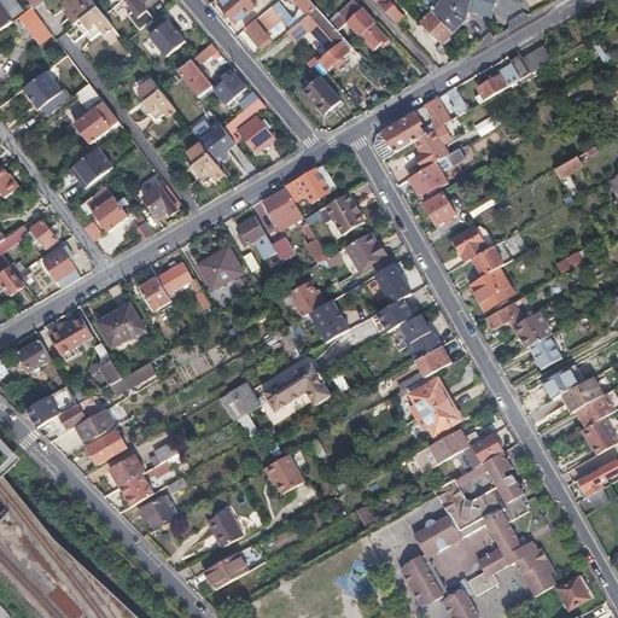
[(10,19),(19,13),(10,0),(0,0),(0,31),(12,23),(10,19)]
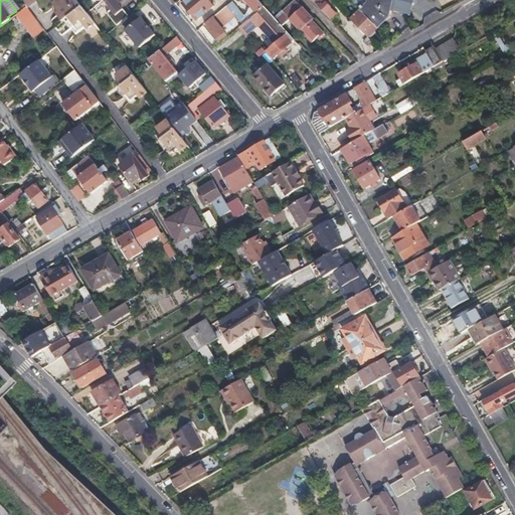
[(25,4),(21,0),(8,0),(16,11),(25,4)]
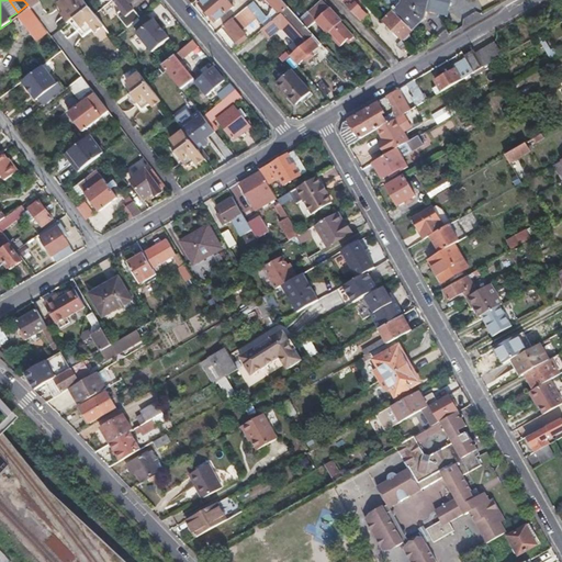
[(64,0),(59,3),(65,12),(72,22),(91,8),(85,0),(64,0)]
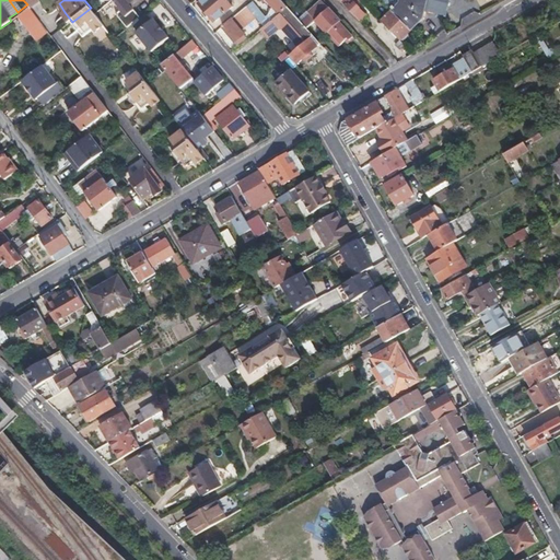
[(116,14),(128,27),(133,22),(140,16),(132,8),(129,2),(132,0),(111,0),(120,11),(116,14)]
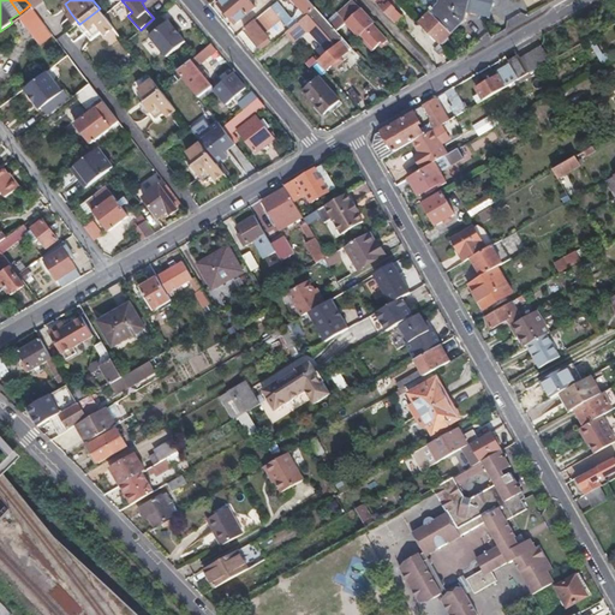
[(255,6),(249,0),(224,0),(219,4),(236,23),(255,6)]
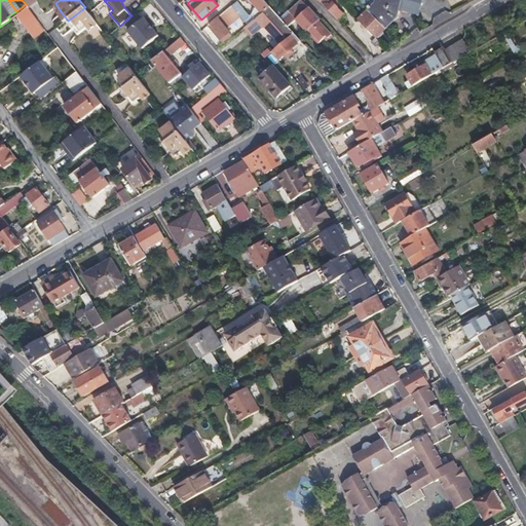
[(248,25),(269,6),(263,0),(249,0),(255,7),(255,12),(250,16),(237,2),(232,7),(248,25)]
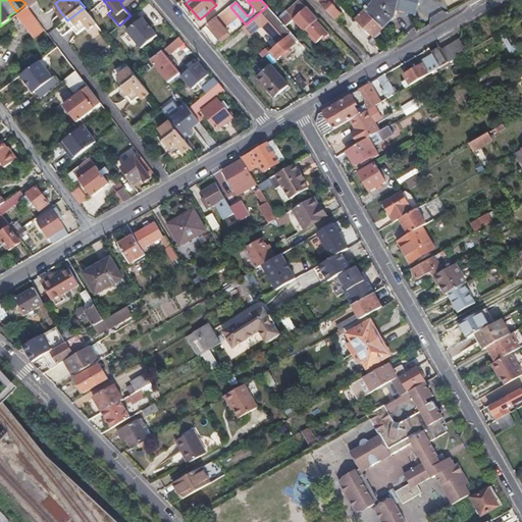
[(299,0),(286,11),(289,12),(280,20),(286,28),(294,20),(316,44),(322,38),(324,41),(330,34),(299,0)]
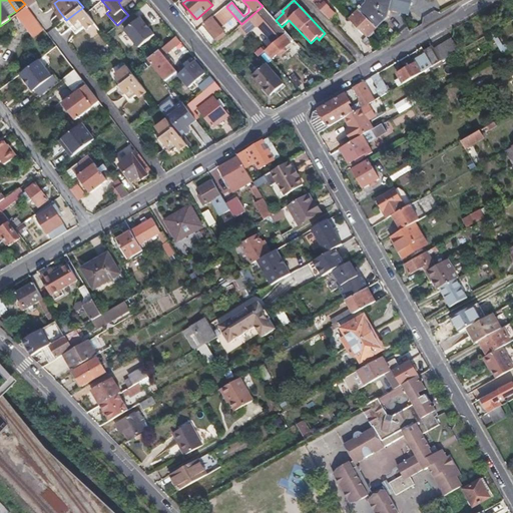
[(331,0),(310,0),(311,1),(329,20),(330,19),(332,20),(333,20),(336,18),(336,17),(335,15),(336,14),(328,5),(332,1),(331,0)]
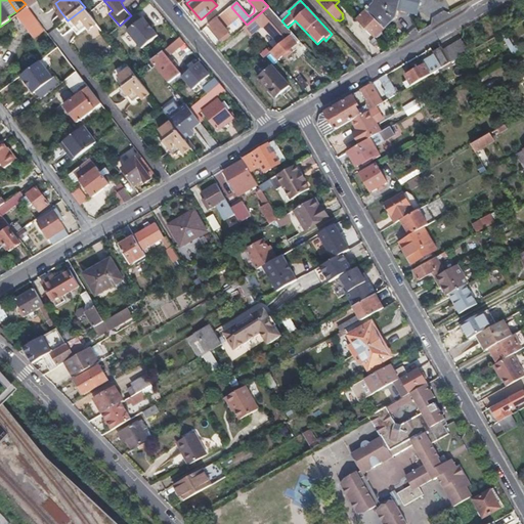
[(375,0),(375,2),(367,10),(386,29),(396,18),(398,10),(418,14),(421,0),(375,0)]
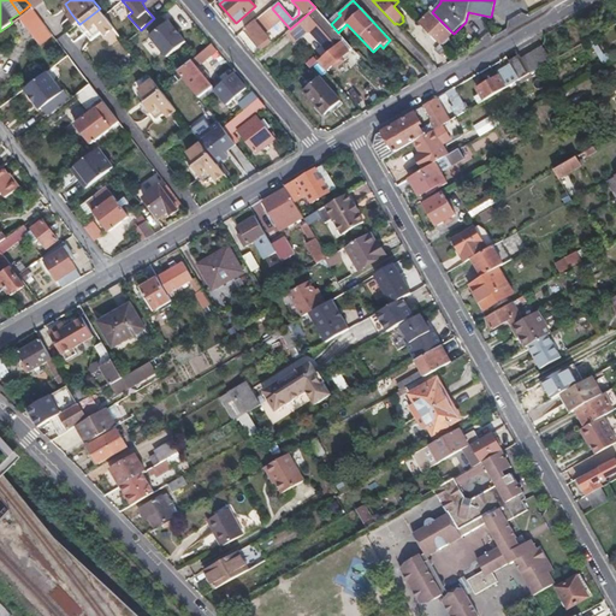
[(120,1),(113,7),(118,13),(125,7),(120,1)]
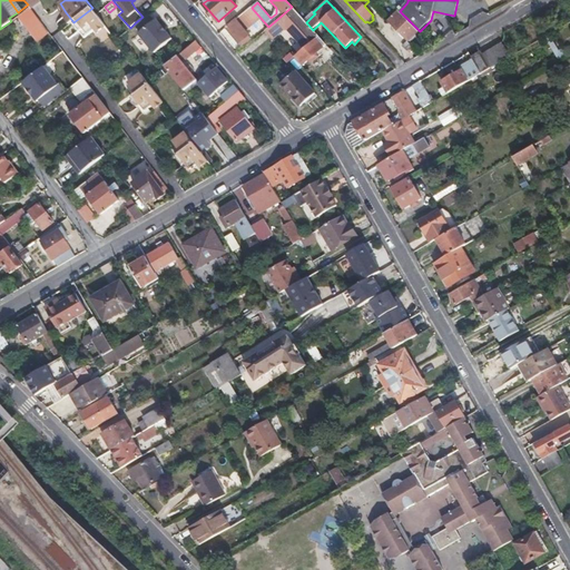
[(306,22),(304,20),(293,8),(292,7),(268,27),(264,30),(272,40),(285,27),(281,22),(286,17),(295,27),(306,39),(307,40),(303,45),(304,47),(317,36),(313,30),(306,22)]
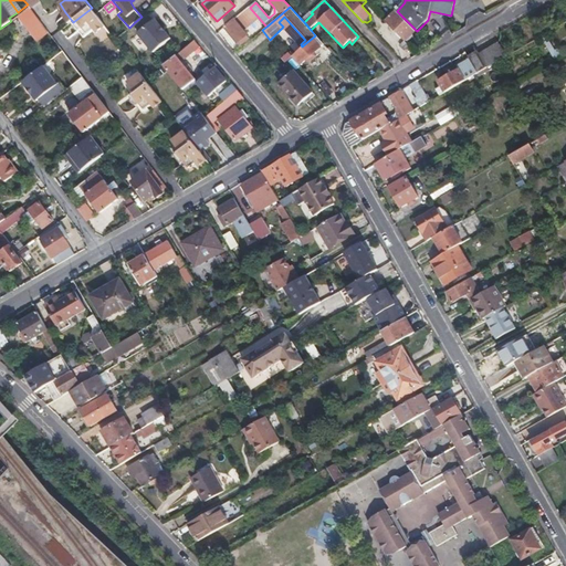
[(37,38),(48,29),(30,8),(19,16),(37,38)]
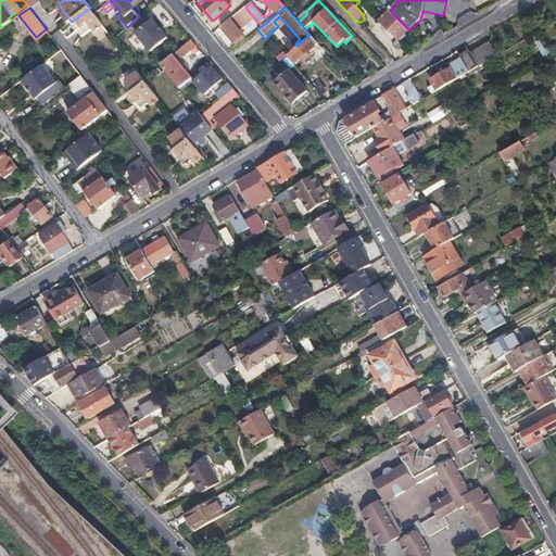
[(95,13),(90,8),(72,22),(78,30),(81,35),(83,37),(93,29),(96,33),(104,26),(95,13)]
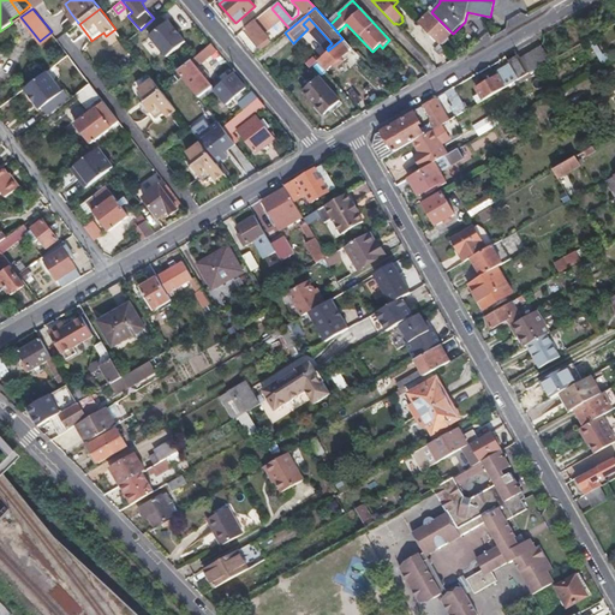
[(453,34),(431,12),(419,24),(440,46),(453,34)]
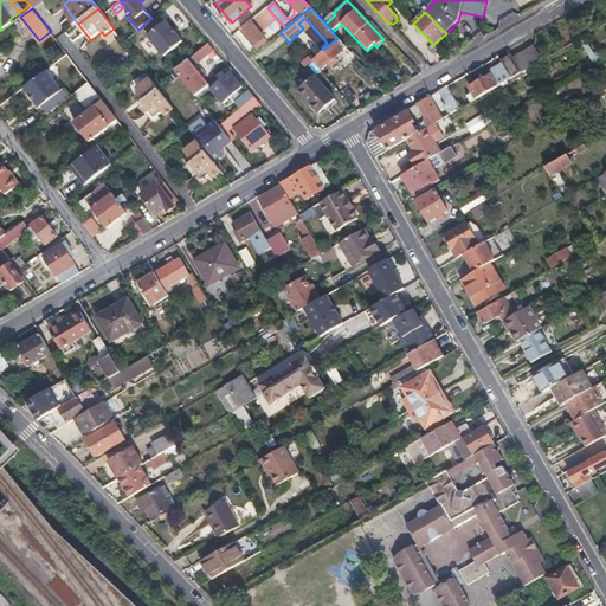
[(78,24),(70,13),(68,15),(75,25),(78,24)]
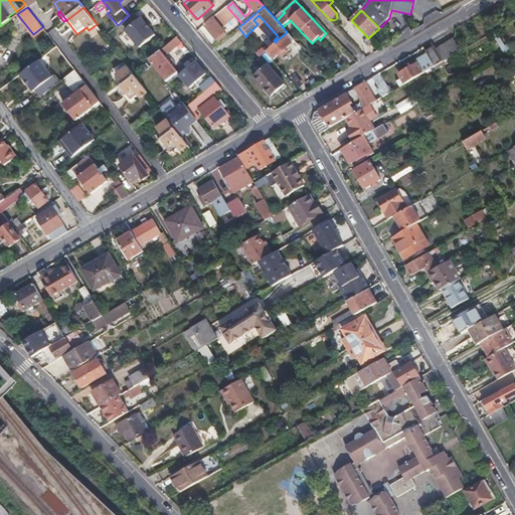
[(129,15),(123,20),(127,26),(127,27),(141,44),(155,32),(140,15),(139,16),(134,11),(129,15)]
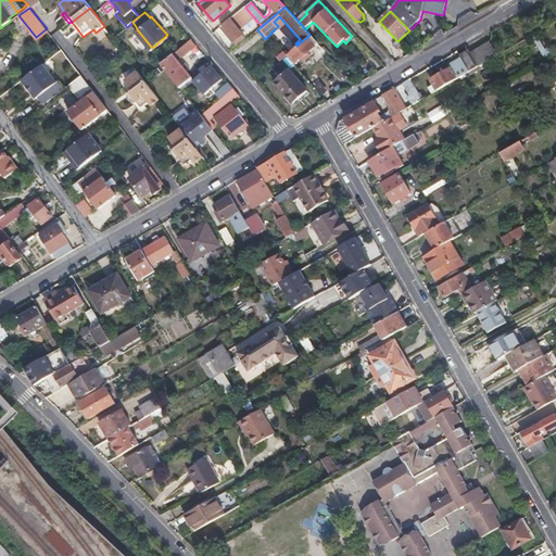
[(307,13),(305,12),(297,20),(299,22),(307,13)]
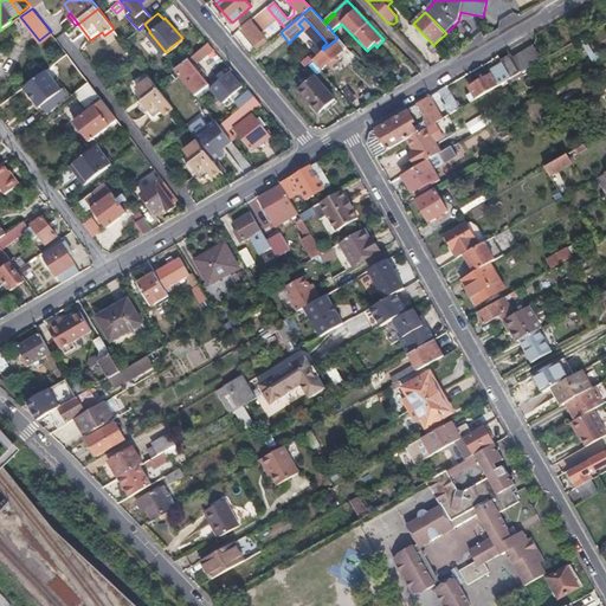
[(265,38),(251,21),(242,30),(257,46),(265,38)]
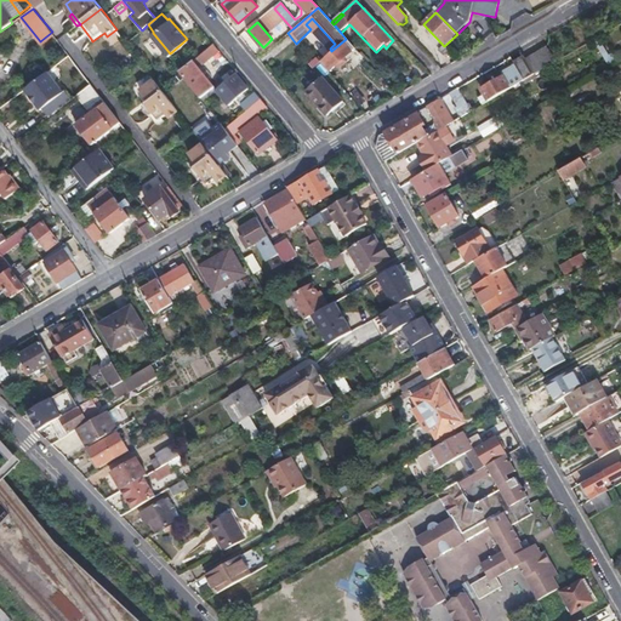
[(85,36),(87,34),(80,24),(77,26),(85,36)]
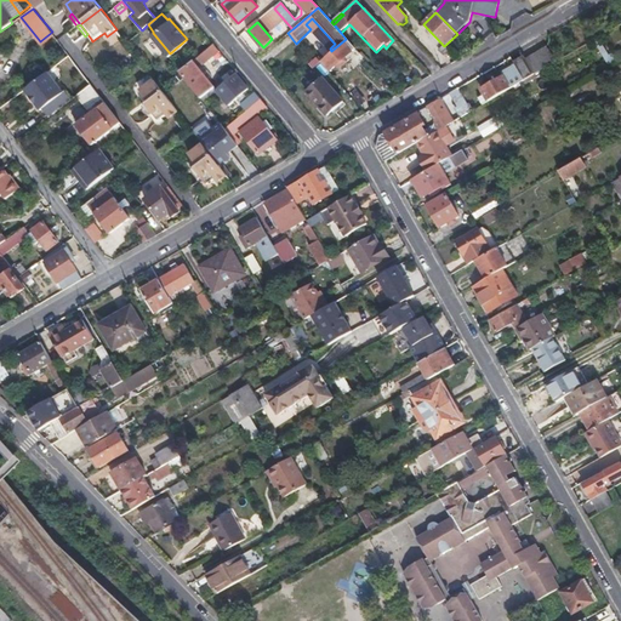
[(329,47),(334,43),(322,29),(317,33),(329,47)]
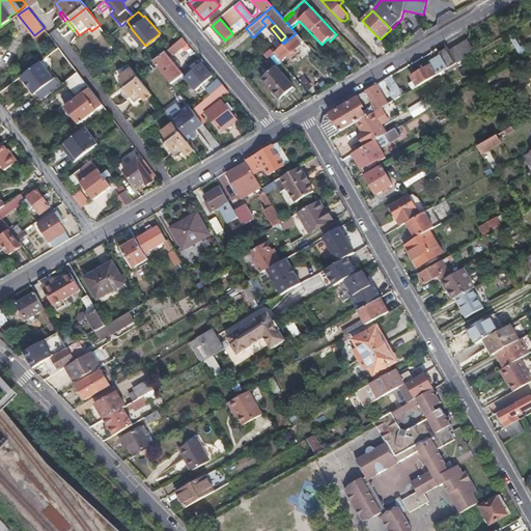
[(304,40),(296,33),(283,44),(273,52),(280,60),(286,55),(289,58),(297,52),(294,49),(304,40)]
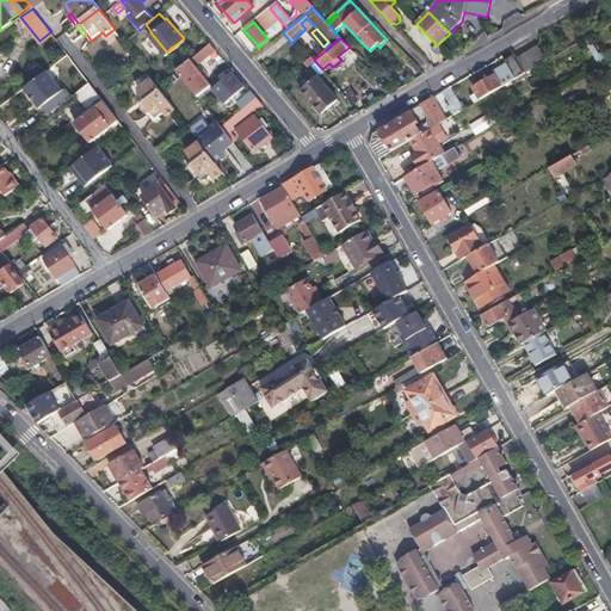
[(216,50),(209,42),(178,71),(198,97),(213,86),(196,67),(216,50)]
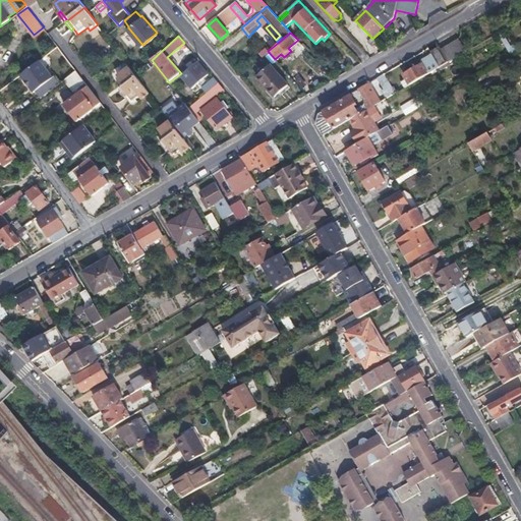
[(442,50),(449,62),(465,52),(458,41),(442,50)]
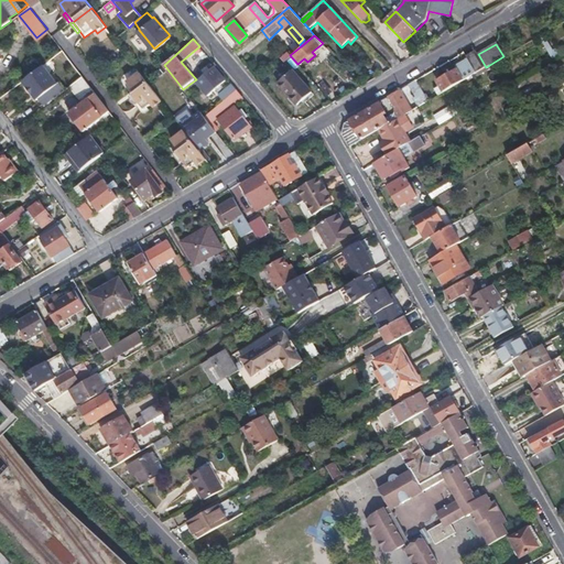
[(468,60),(477,73),(486,67),(478,54),(476,51),(466,56),(468,60)]
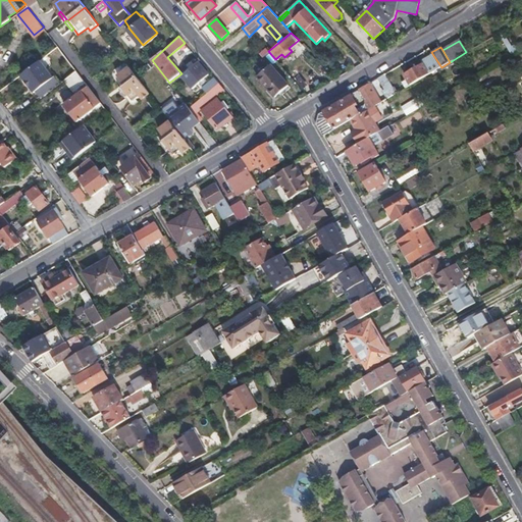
[(402,82),(406,89),(441,67),(433,55),(422,61),(424,64),(405,75),(407,79),(402,82)]
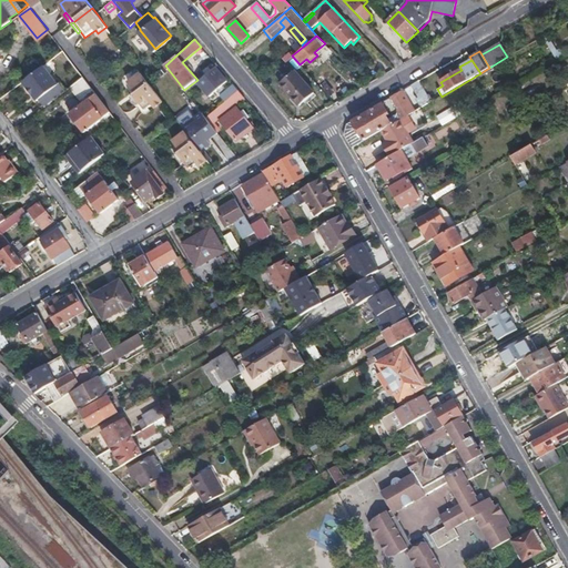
[(59,87),(43,67),(22,82),(33,97),(34,95),(38,100),(43,108),(66,92),(60,84),(59,87)]
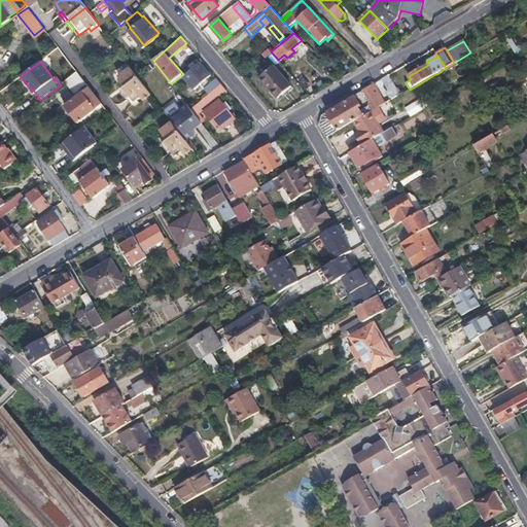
[(200,63),(185,76),(196,89),(211,75),(200,63)]
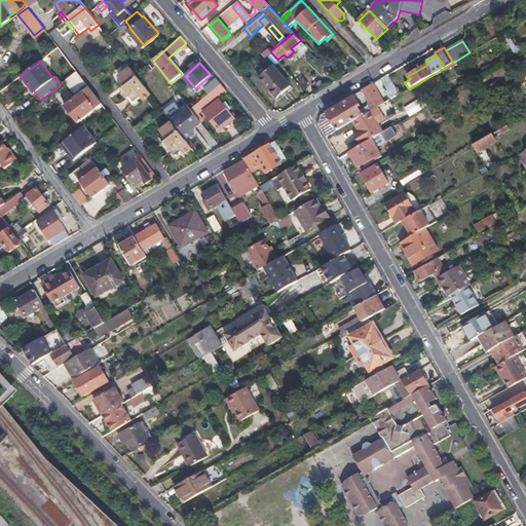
[(291,86),(272,66),(259,78),(277,99),(291,86)]
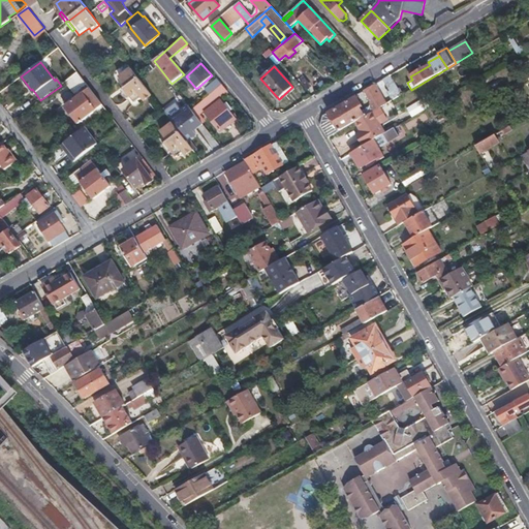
[(121,76),(125,83),(128,82),(130,85),(128,87),(123,91),(128,99),(132,97),(137,102),(139,100),(143,98),(146,100),(153,95),(137,74),(132,68),(121,76)]
